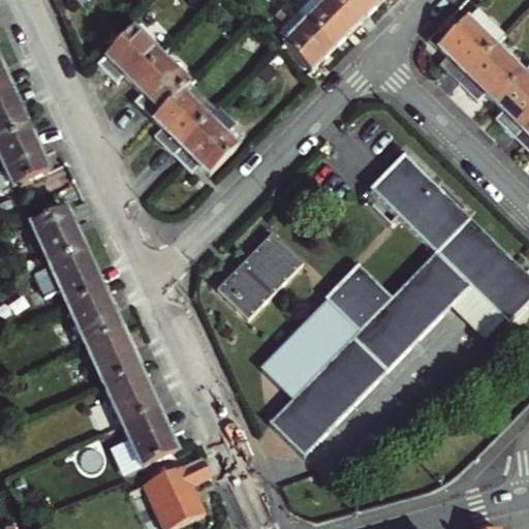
[(300,0),(294,5),(340,50),(363,26),(335,0),(300,0)]
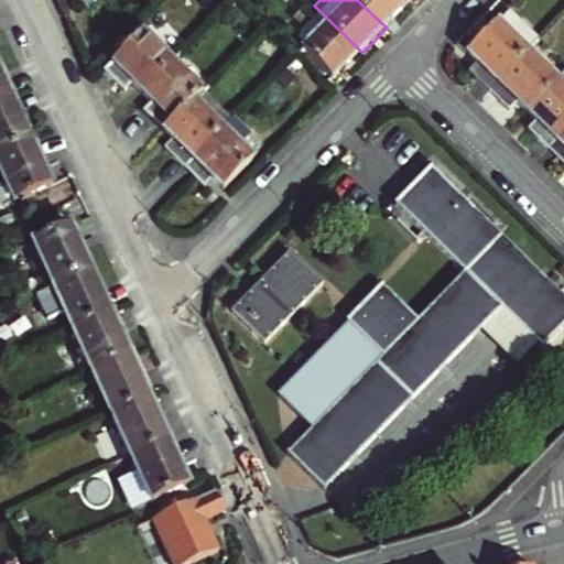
[(357,0),(387,28),(412,2),(409,0),(357,0)]
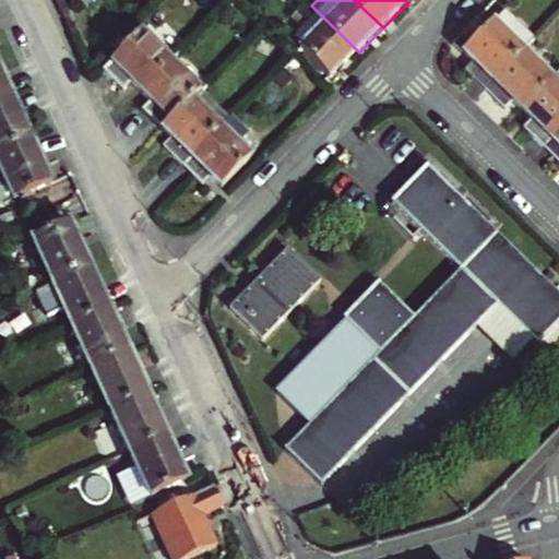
[(359,52),(311,6),(286,32),(333,78),(359,52)]
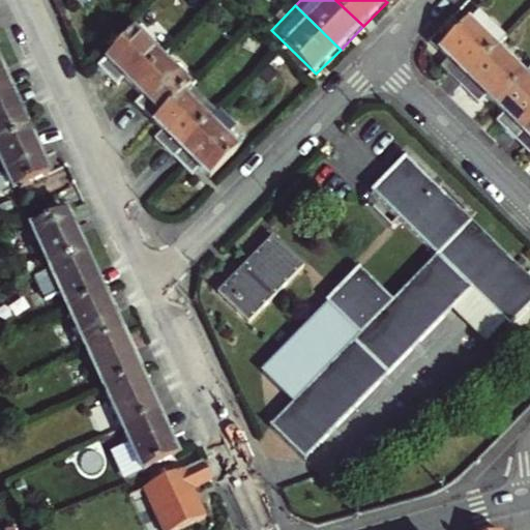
[(501,47),(511,36),(483,7),(444,47),(453,56),(444,64),(464,84),(501,47)]
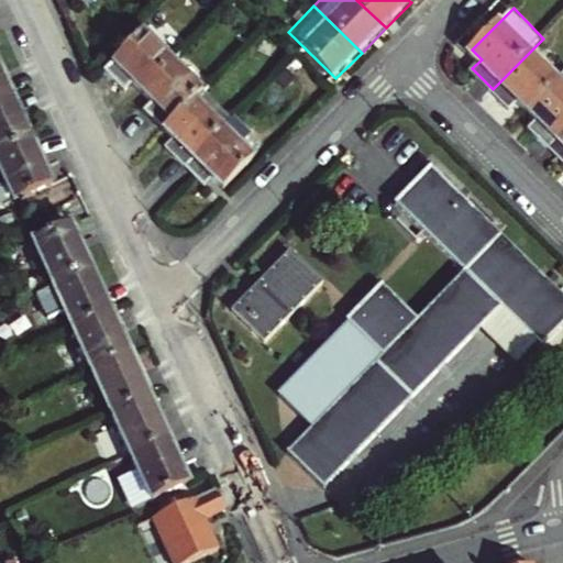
[(132,89),(139,83),(147,91),(183,57),(190,50),(159,20),(111,68),(132,89)]
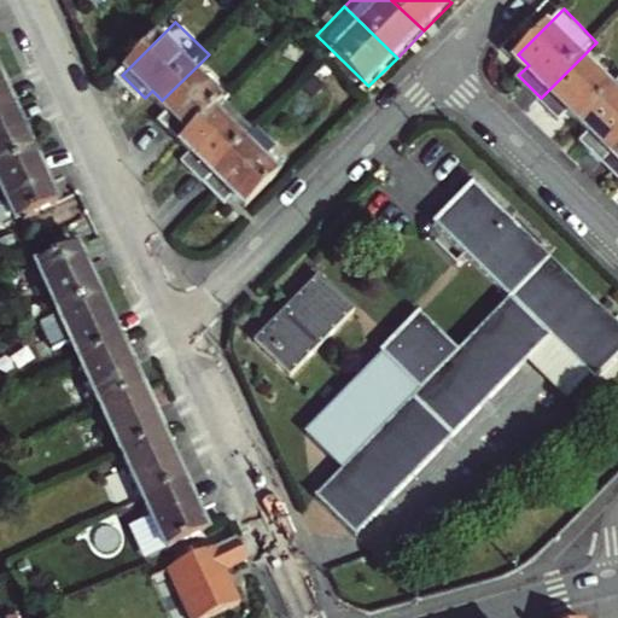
[(573,109),(584,120),(617,87),(584,54),(541,98),(563,120),(573,109)]
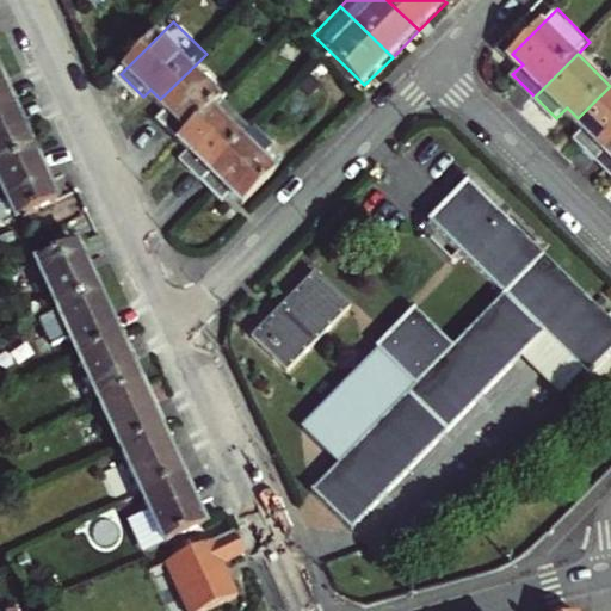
[(229,93),(198,62),(160,99),(170,109),(162,117),(184,139),(229,93)]
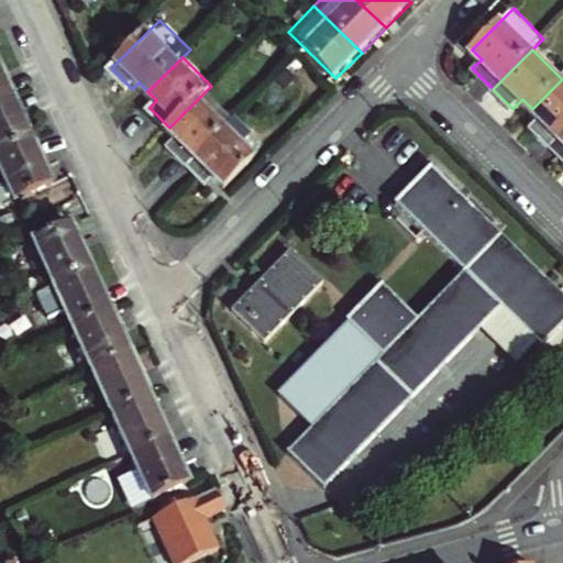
[(0,96),(11,91),(0,66),(0,96)]
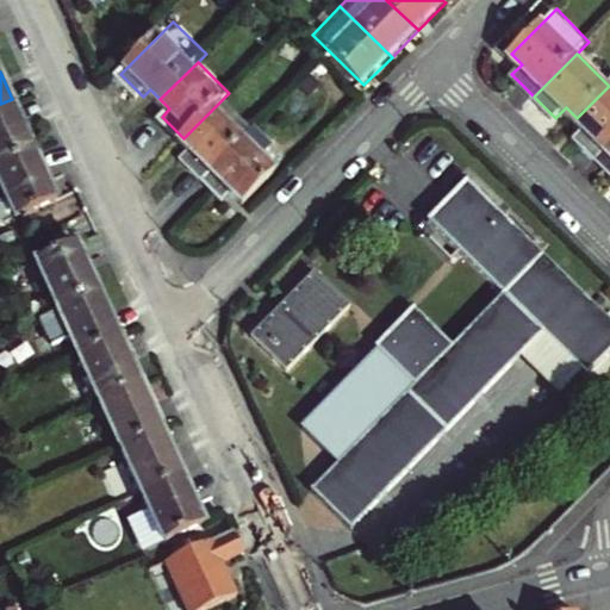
[(586,129),(576,138),(597,160),(609,145),(609,83),(609,86),(577,118),(586,129)]
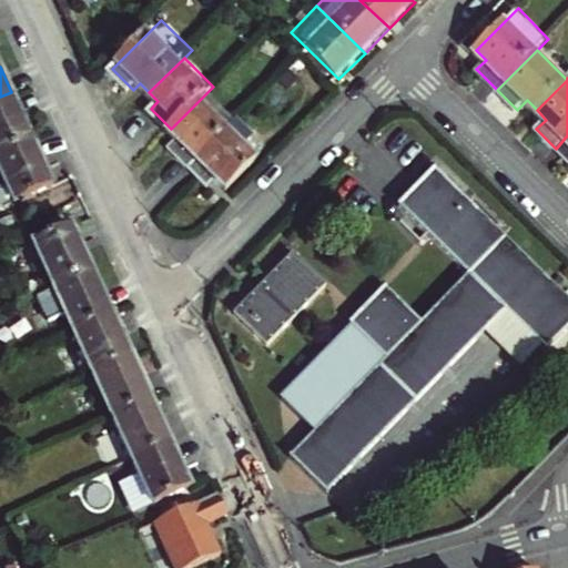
[(242,118),(244,117),(213,87),(171,129),(182,140),(173,148),(193,169),(232,129),(242,118)]
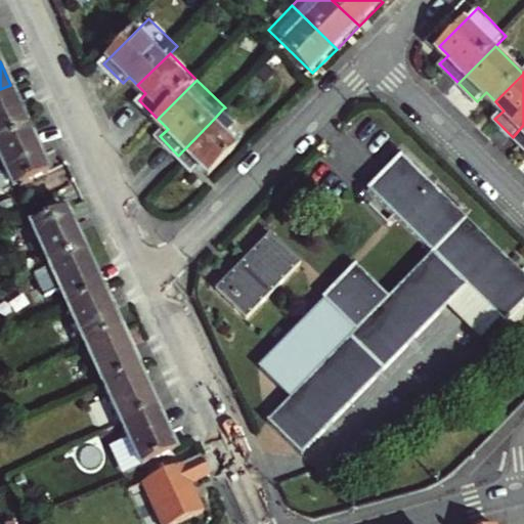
[(0,136),(28,124),(10,85),(0,89),(0,136)]
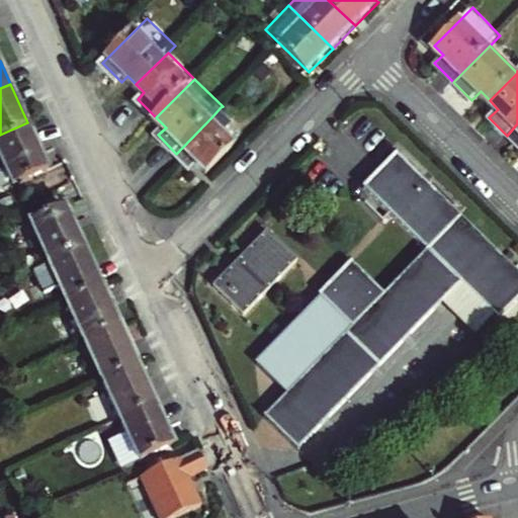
[(248,134),(221,107),(211,117),(238,144),(248,134)]
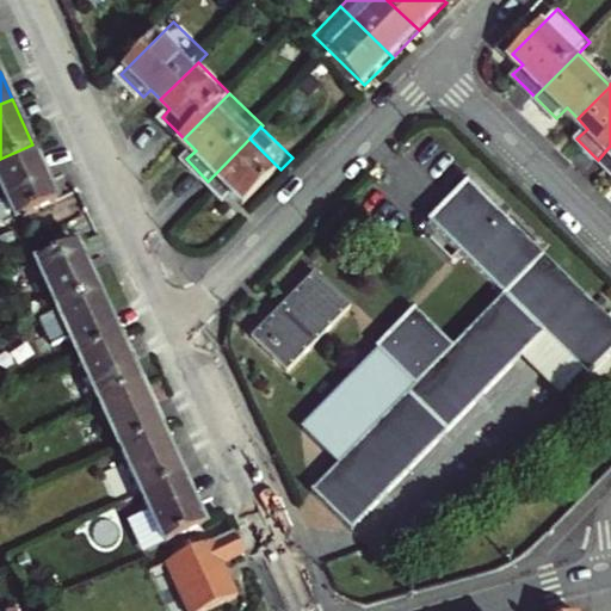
[(250,139),(208,181),(227,201),(236,191),(248,202),(281,170),(250,139)]
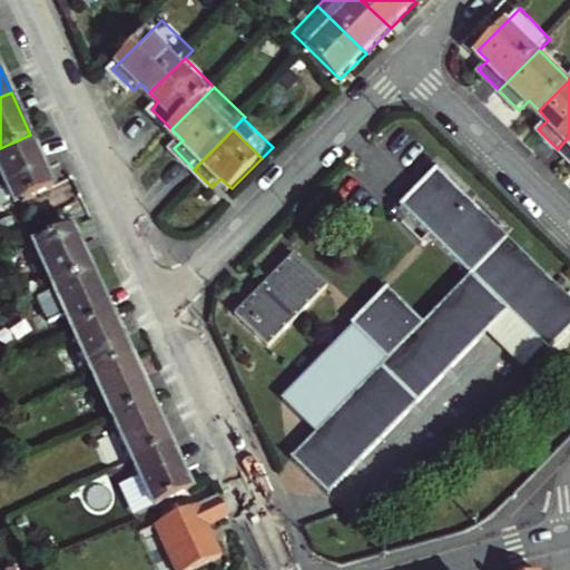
[(51,182),(30,135),(0,148),(0,167),(13,198),(51,182)]
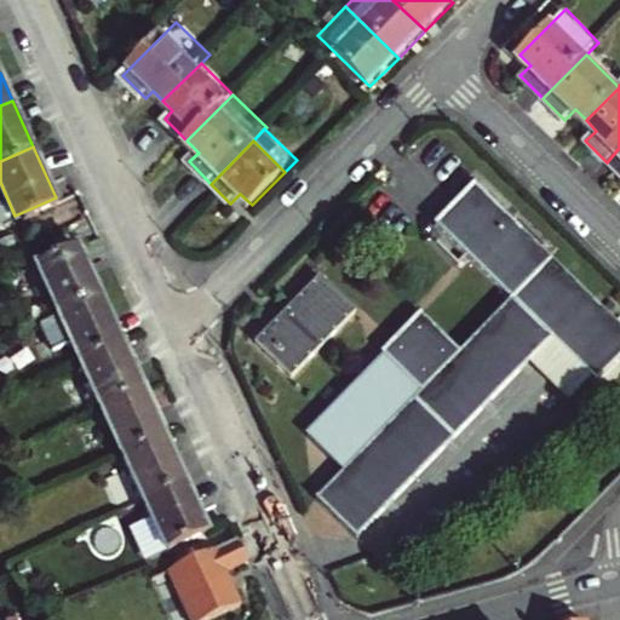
[(619,148),(607,162),(619,176),(619,148)]
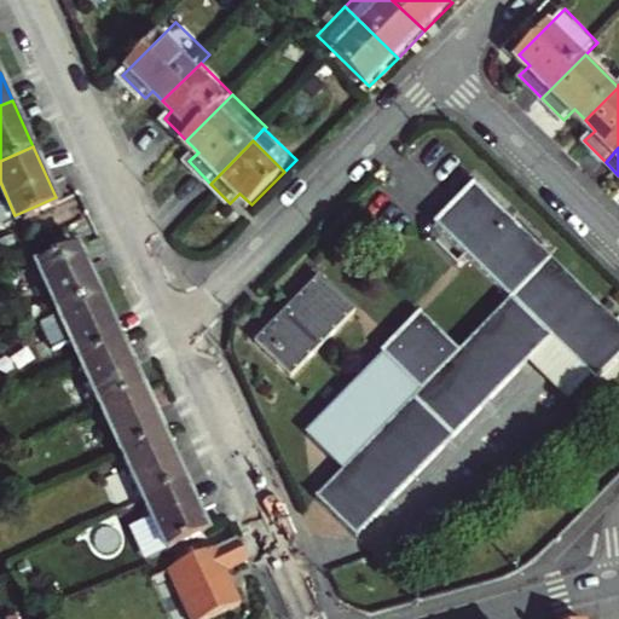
[(362,534),(534,360),(559,336),(600,376),(603,381),(618,364),(618,318),(480,180),(440,220),(516,295),(464,347),(426,310),(387,348),(308,428),(348,467),(322,493),(362,534)]
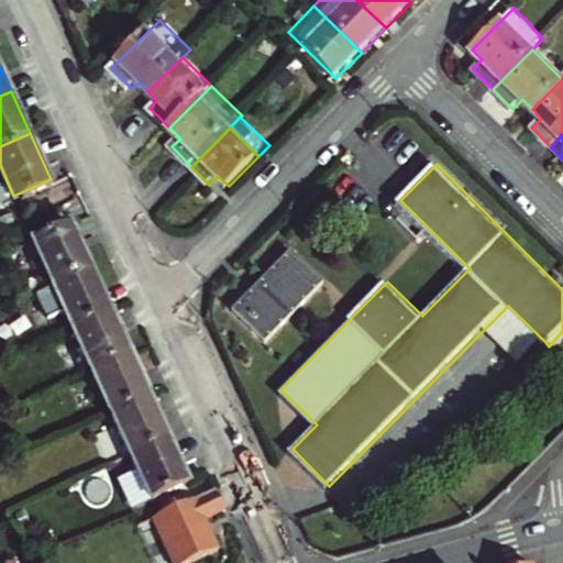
[(89,264),(69,220),(31,238),(52,282),(89,264)]
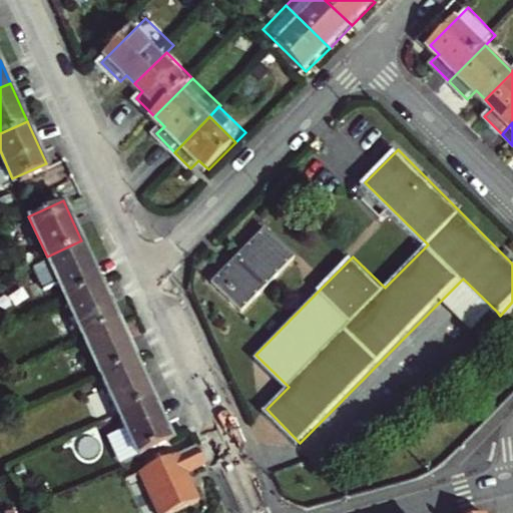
[(245,311),(300,255),(270,224),(214,280),(245,311)]
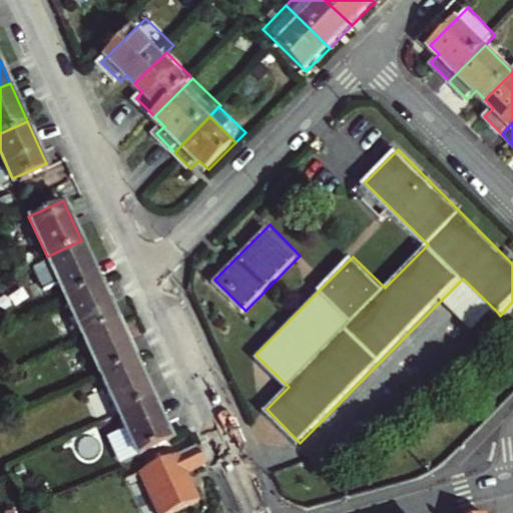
[(47,257),(64,295),(99,279),(81,240),(47,257)]
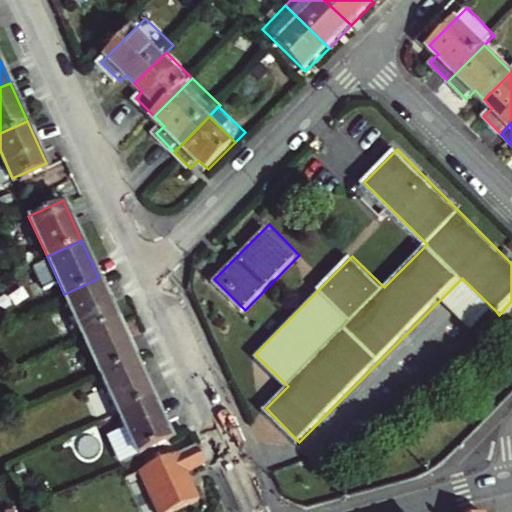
[(116,316),(99,278),(64,294),(81,331),(116,316)]
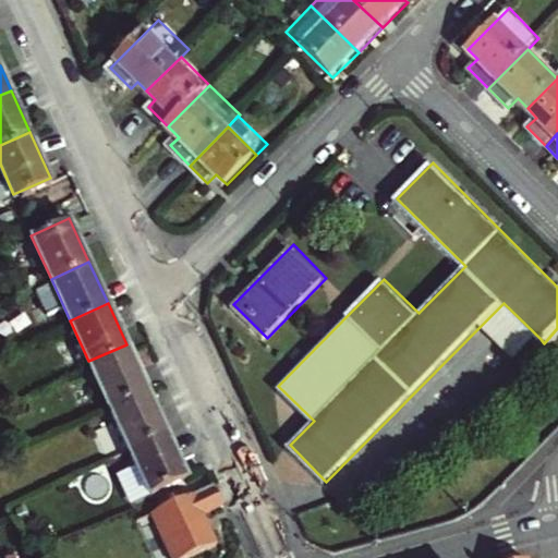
[(482,325),(519,361),(541,339),(504,303),(482,325)]
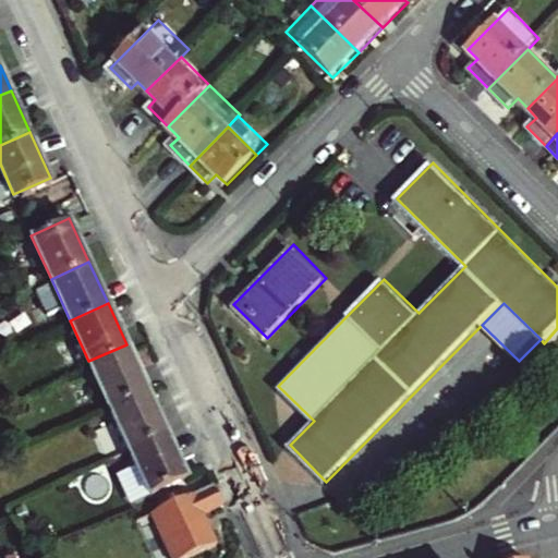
[(145,386),(126,344),(88,361),(108,403),(145,386)]
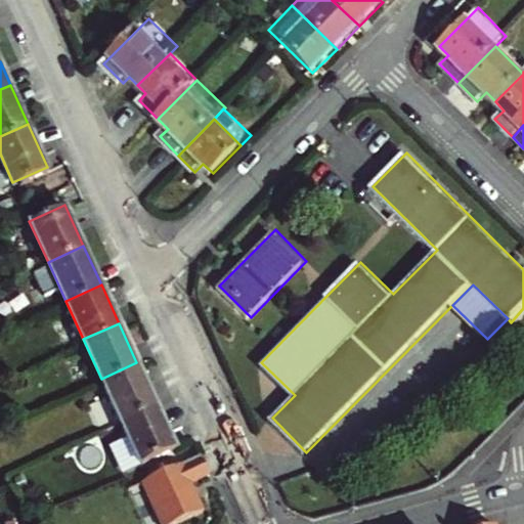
[(155,402),(136,362),(101,379),(120,419),(155,402)]
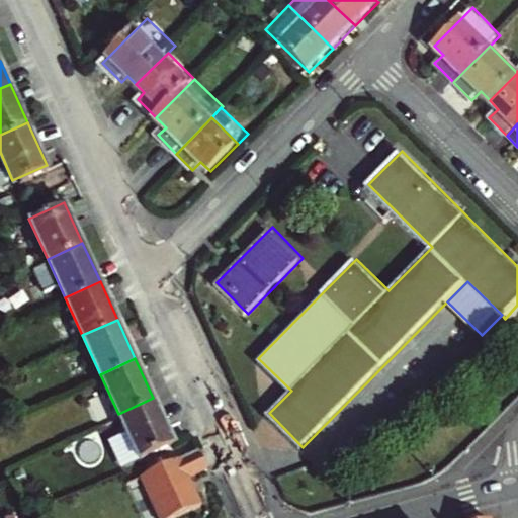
[(137,454),(172,439),(153,398),(118,414),(137,454)]
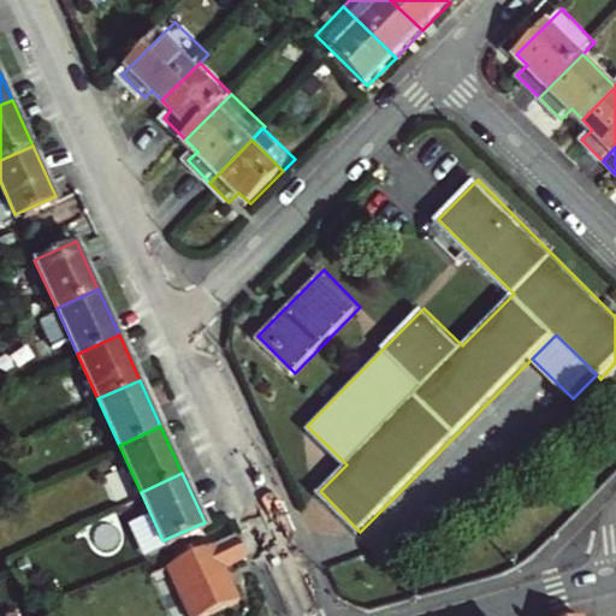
[(248,551),(238,531),(169,560),(193,615),(241,596),(226,561),(248,551)]
